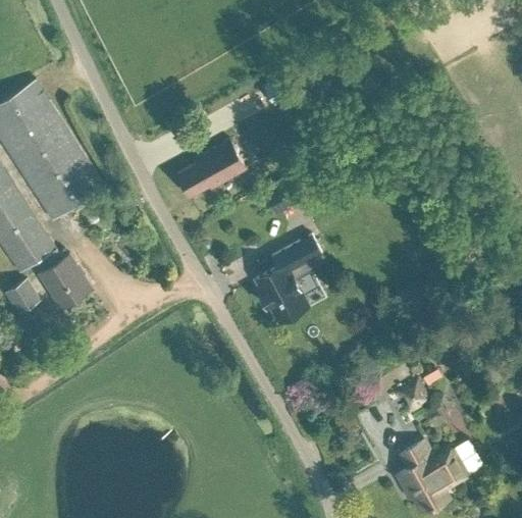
[(264,88),(273,105),(320,80),(310,61),(264,88)]
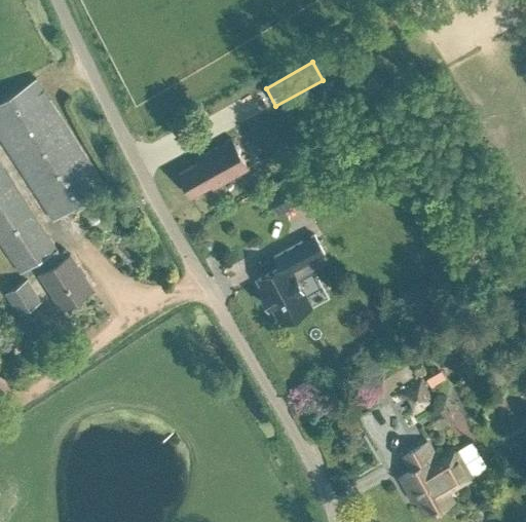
[(0,140),(52,222),(105,188),(36,81),(0,104),(0,140)]
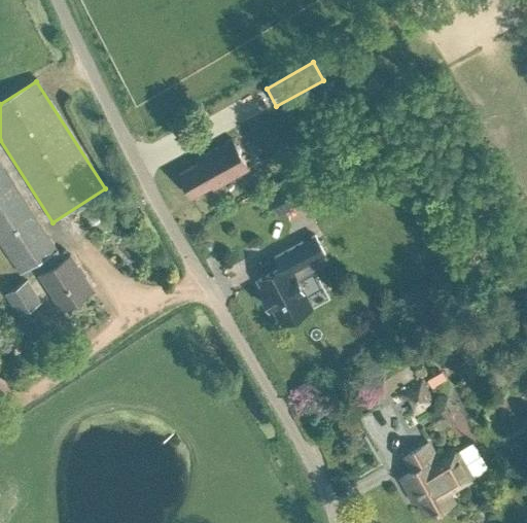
[(234,131),(254,125),(249,108),(229,114),(234,131)]
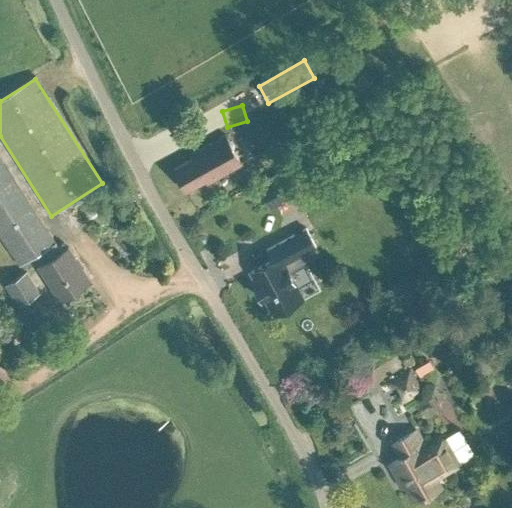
[(193,160),(173,171),(186,193),(205,182),(207,185),(241,166),(225,137),(190,156),(193,160)]
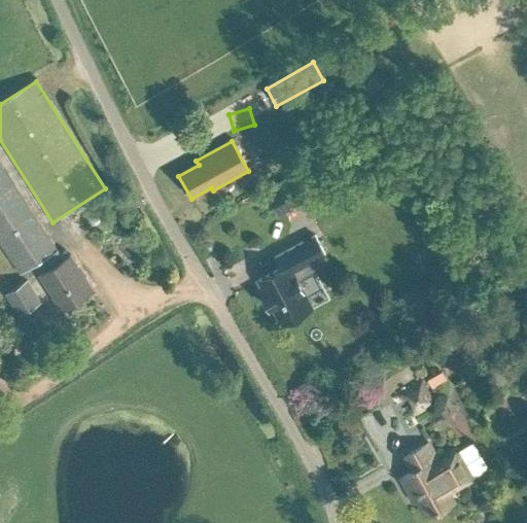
[(63,260),(0,162),(0,242),(14,265),(15,264),(23,274),(36,265),(42,275),(40,276),(62,310),(92,291),(70,256),(63,260)]
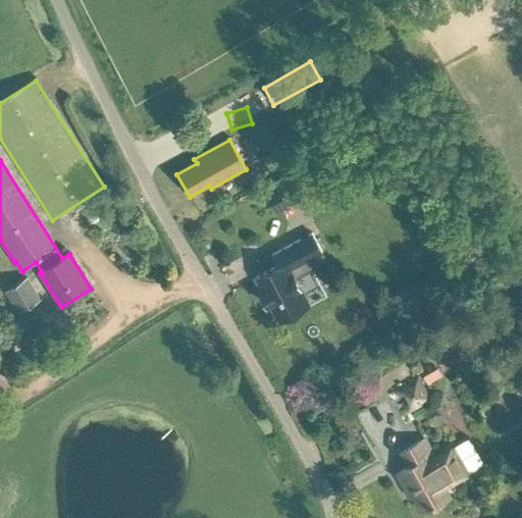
[(302,198),(292,179),(264,195),(275,213),(302,198)]
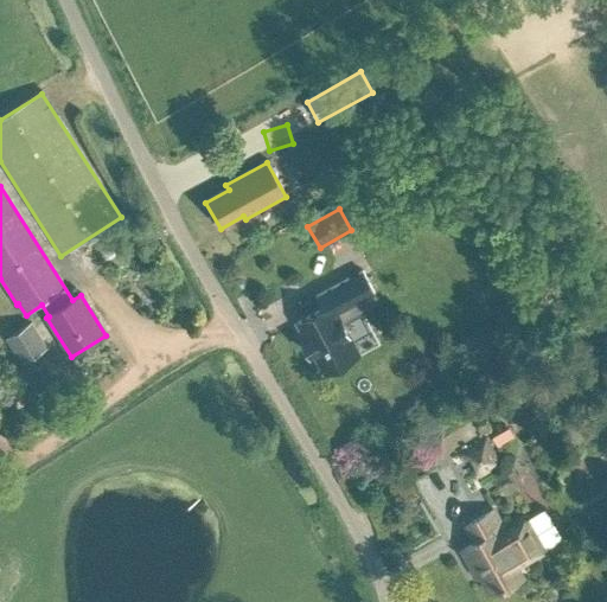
[(311,358),(314,357),(324,375),(359,356),(342,324),(350,319),(346,311),(375,295),(362,273),(347,280),(321,295),(327,308),(296,325),(306,341),(302,344),(311,358)]
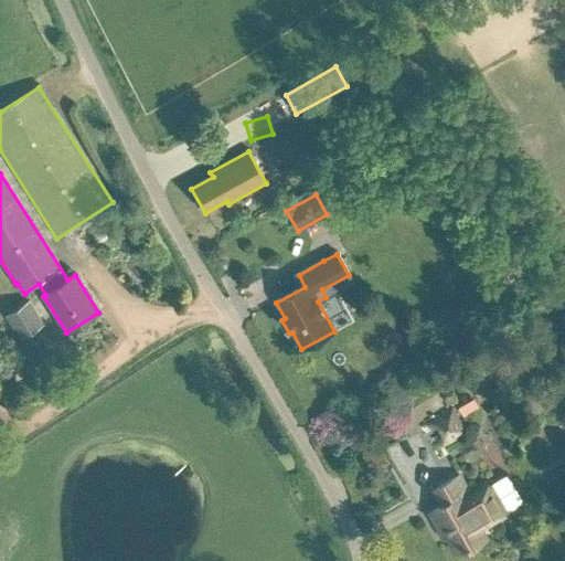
[(20,339),(45,325),(30,302),(6,316),(20,339)]
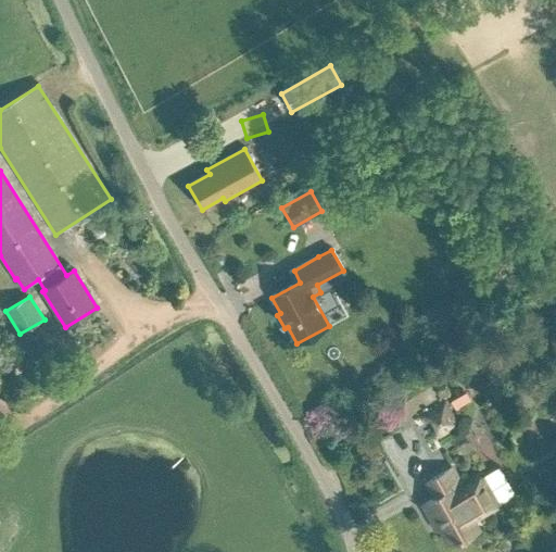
[(464,394),(460,387),(450,392),(455,400),(451,403),(455,411),(470,402),(466,393),(464,394)]
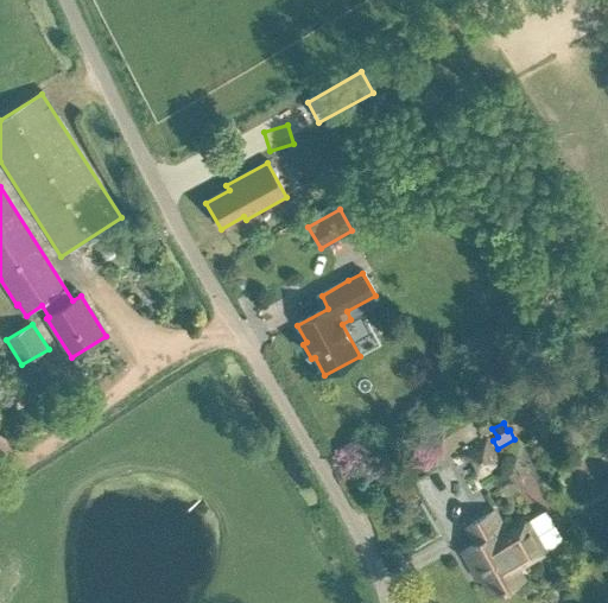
[(487,440),(458,455),(464,464),(469,462),(475,473),(470,475),(475,483),(502,469),(487,440)]
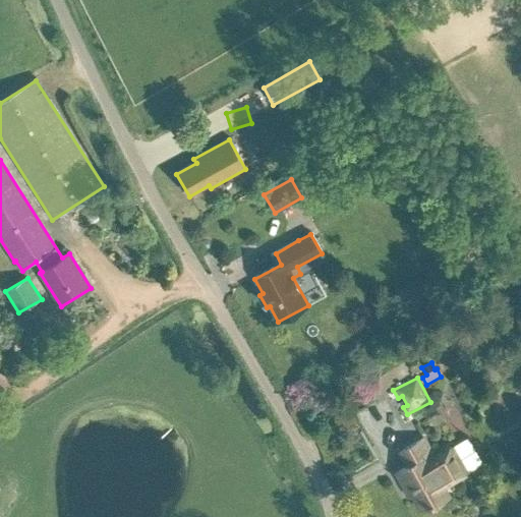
[(449,448),(432,456),(423,440),(400,453),(408,468),(396,474),(405,492),(409,490),(421,511),(448,497),(443,486),(465,474),(449,448)]
